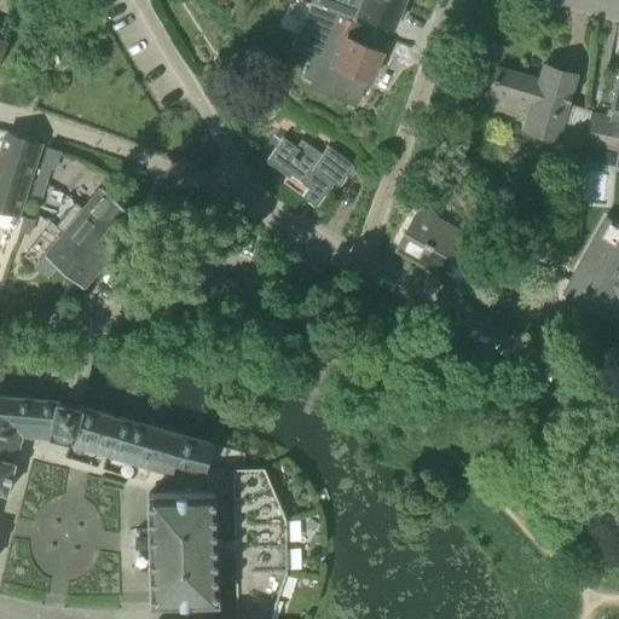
[(335,0),(334,3),(357,12),(393,28),(404,1),(401,0),(335,0)]
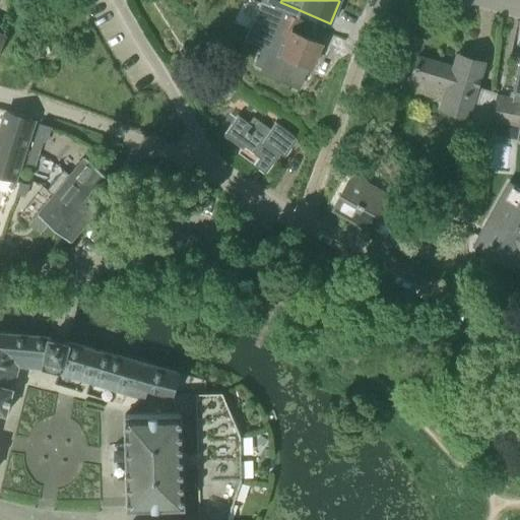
[(261,72),(288,83),(298,87),(307,66),(311,68),(321,44),(296,33),(301,19),(276,9),(262,4),(254,22),(287,37),(279,57),(269,53),(261,72)]
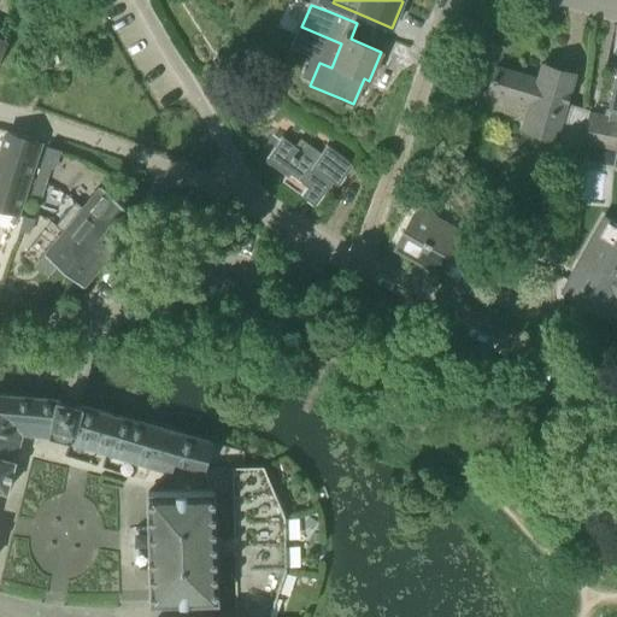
[(589,109),(566,101),(574,75),(541,64),(536,80),(495,66),(488,93),(529,105),(522,128),(582,146),(582,142),(588,115),(589,109)]
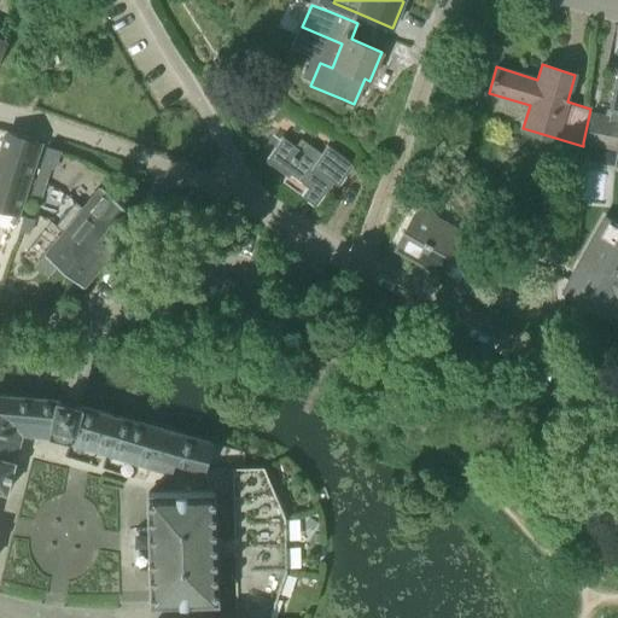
[(38,143),(6,133),(0,152),(0,209),(17,215),(40,141),(38,141),(38,143)]
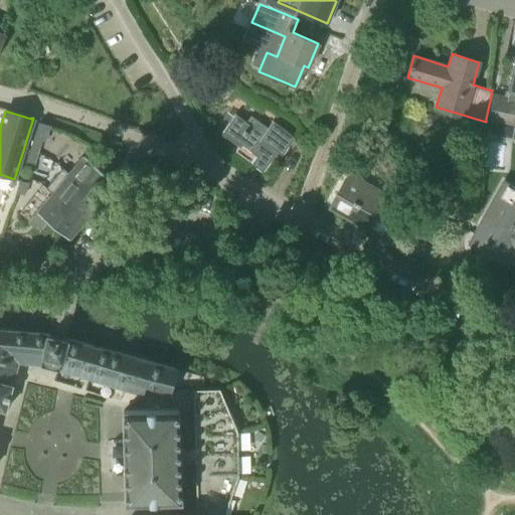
[(250,126),(235,115),(221,133),(240,147),(242,145),(256,155),(250,162),(263,170),(274,155),(278,159),(282,154),(294,137),(273,122),(268,129),(255,120),(250,126)]
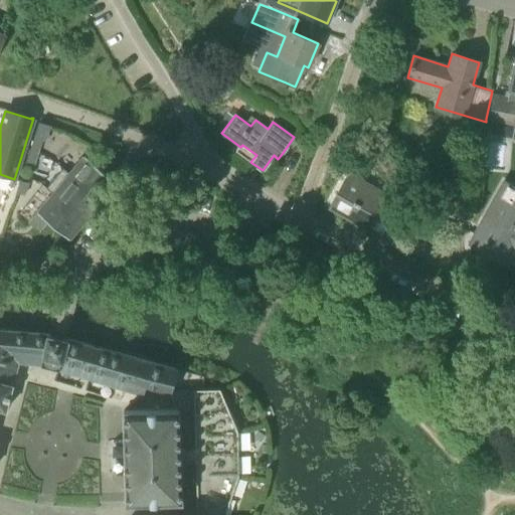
[(30,150),(38,153),(42,141),(34,139),(30,150)]
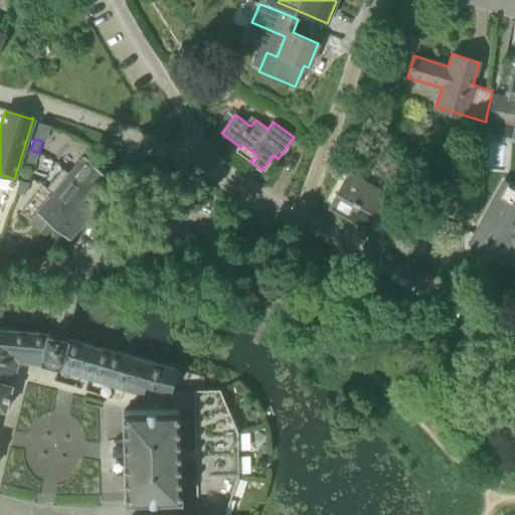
[(38,153),(30,150),(26,162),(34,164),(38,153)]
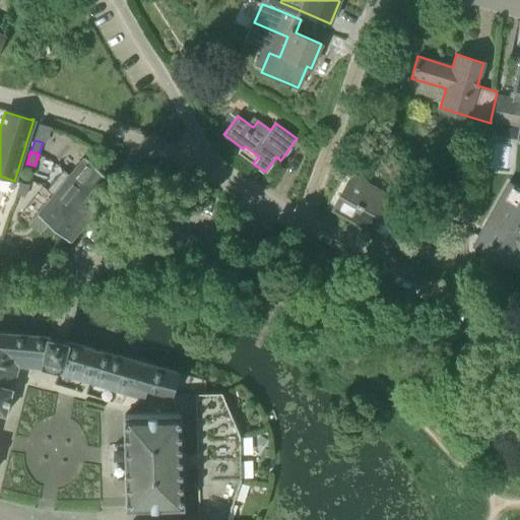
[(69,175),(102,201),(117,182),(84,156),(69,175)]
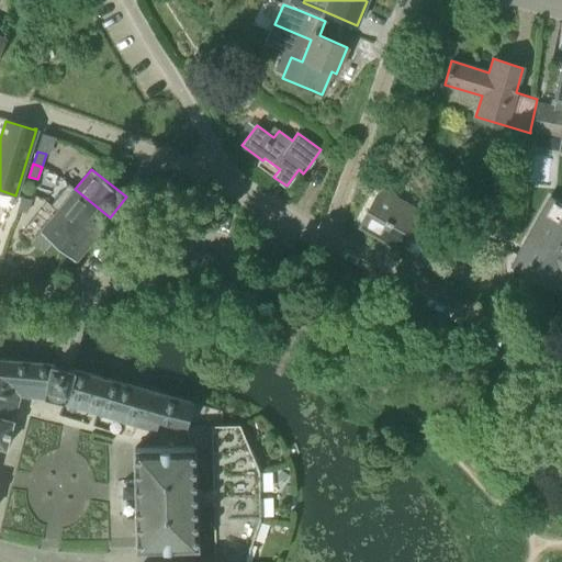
[(51,205),(57,211),(91,239),(110,217),(75,189),(68,183),(51,205)]
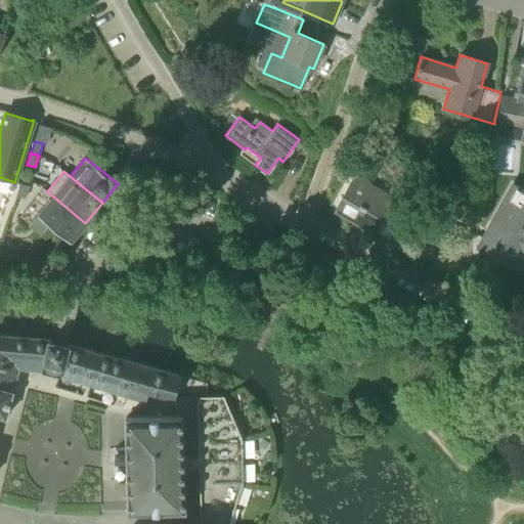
[(390,239),(404,214),(385,204),(389,197),(354,177),(336,209),(390,239)]
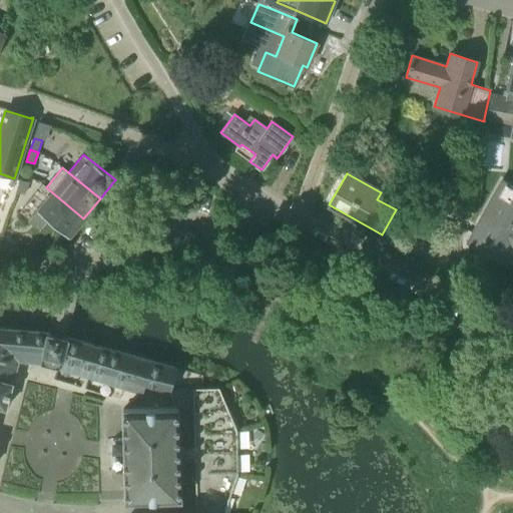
[(17,191),(24,194),(28,182),(20,179),(17,191)]
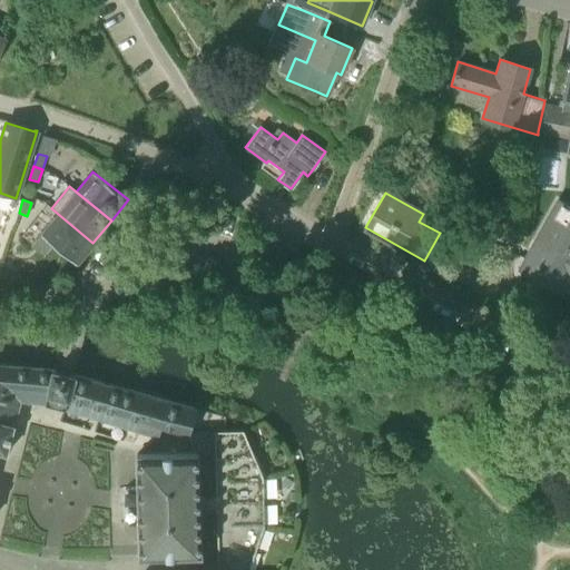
[(569,295),(569,209),(558,203),(520,268),(569,295)]
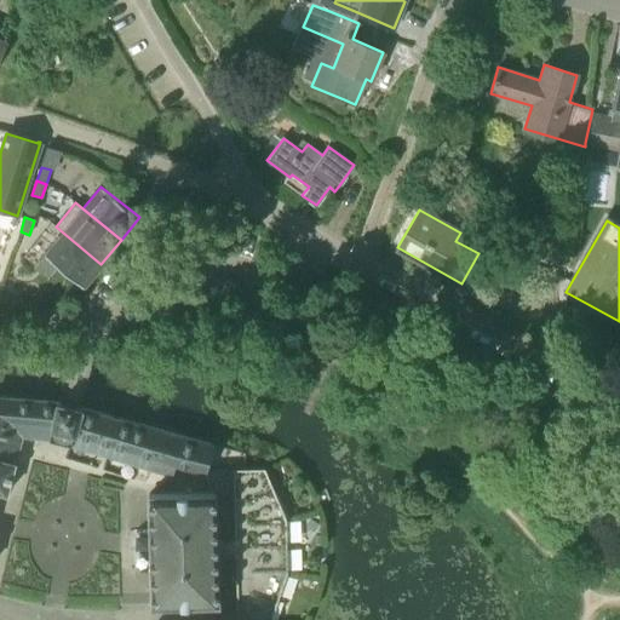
[(101,264),(63,233),(45,256),(82,287),(101,264)]
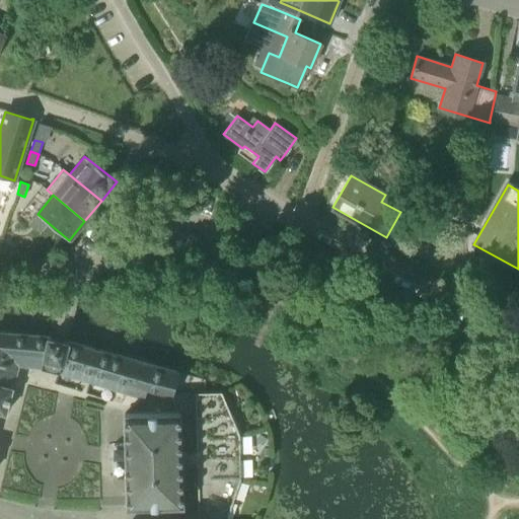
[(59,372),(131,393),(144,397),(147,387),(172,394),(177,372),(85,346),(67,342),(64,341),(64,342),(58,341),(51,339),(52,338),(49,337),(7,334),(3,331),(0,332),(0,412),(5,414),(18,365),(42,368),(41,368),(51,371),(59,373),(59,372)]
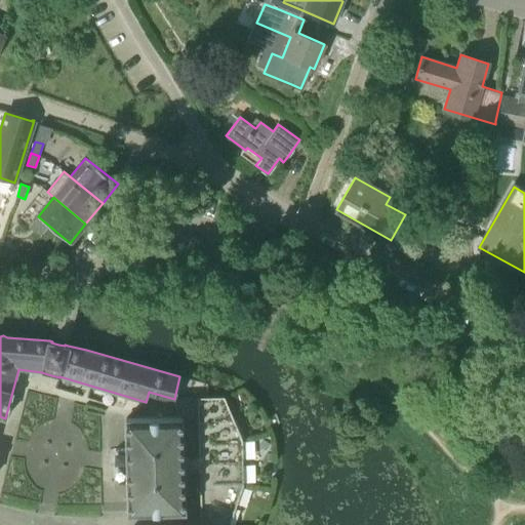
[(197,397),(199,486),(200,524),(202,524),(204,524),(230,524),(244,485),(243,440),(225,396),(197,397)]
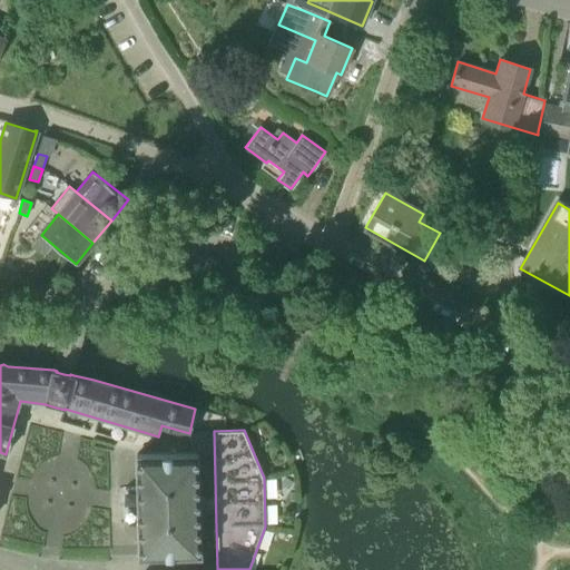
[(200,553),(198,503),(197,452),(137,454),(139,557),(200,553)]
